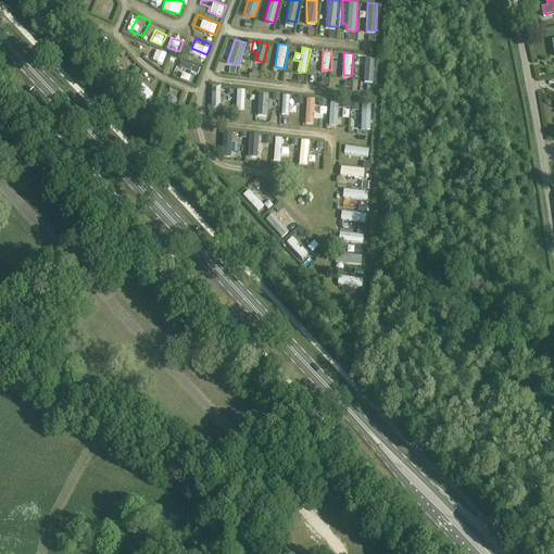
[(181,58),(179,64),(200,73),(202,66),(181,58)]
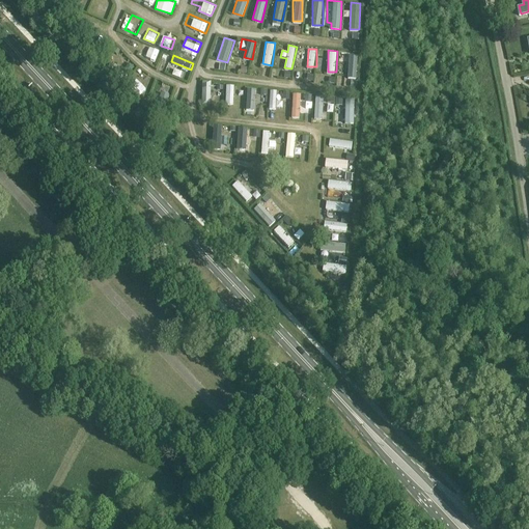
[(151,80),(150,103),(169,104),(170,81),(151,80)]
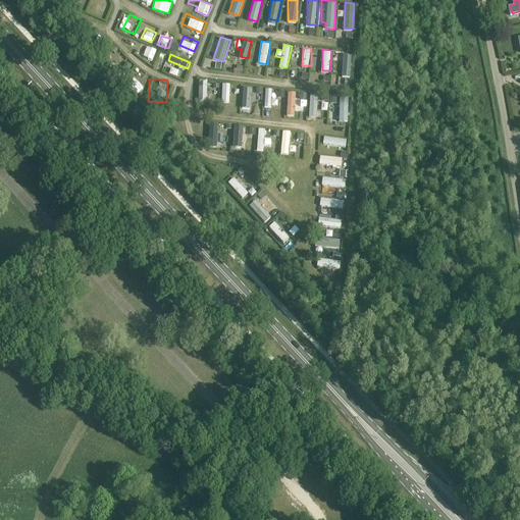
[(200,101),(209,101),(208,79),(199,79),(200,101)]
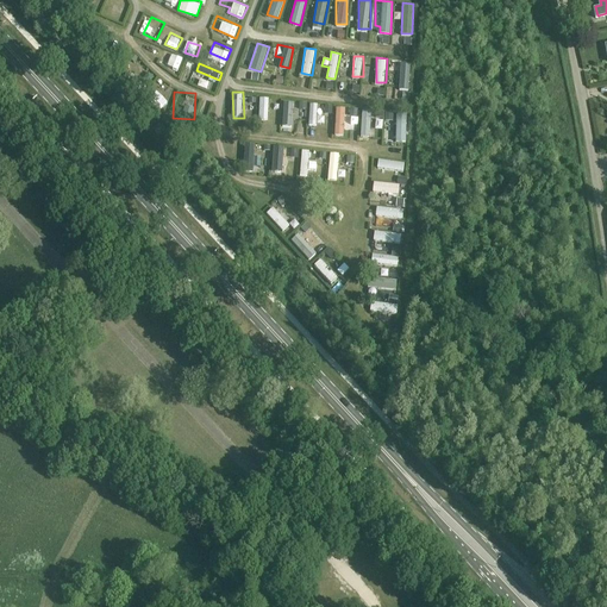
[(260,98),(260,125),(268,125),(269,98),(260,98)]
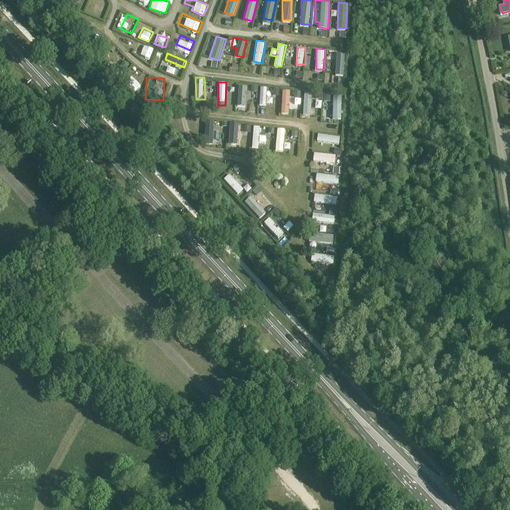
[(237,84),(237,104),(246,104),(247,84),(237,84)]
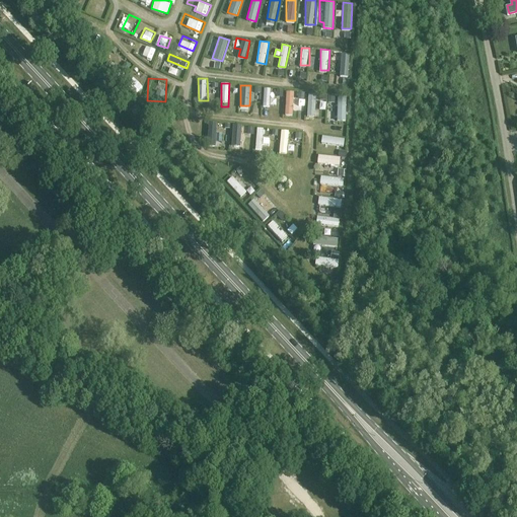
[(285,114),(292,115),(293,90),(285,90),(285,114)]
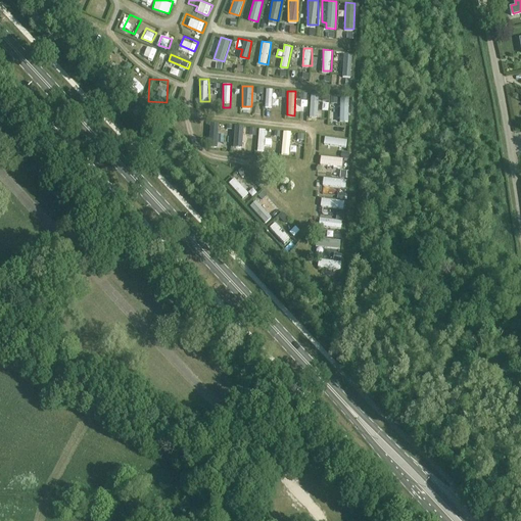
[(331,107),(332,93),(322,93),(321,106),(331,107)]
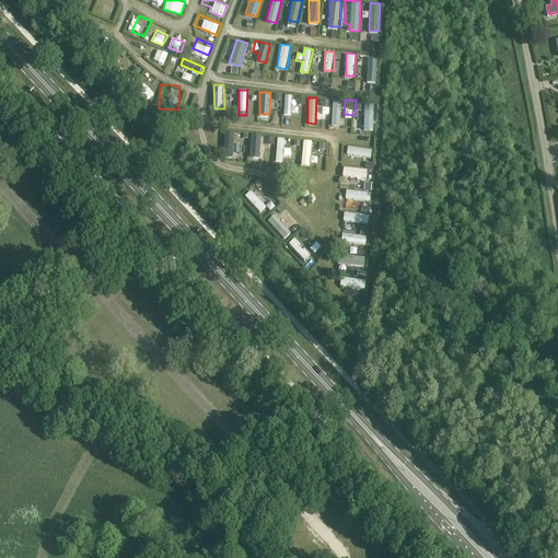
[(376,128),(376,104),(362,104),(363,129),(376,128)]
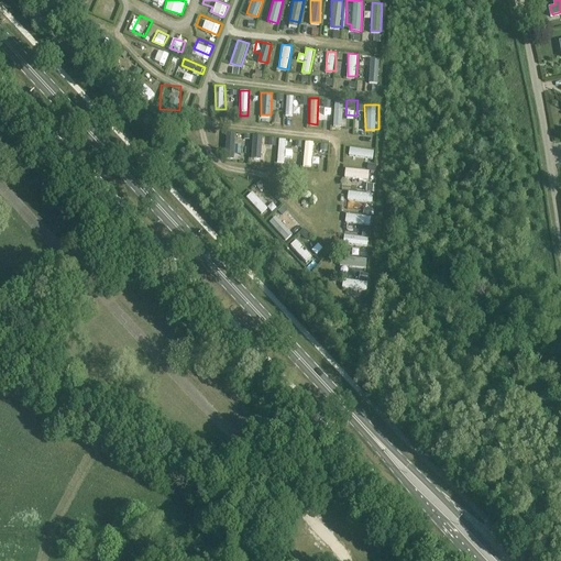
[(235,157),(237,131),(228,131),(227,157),(235,157)]
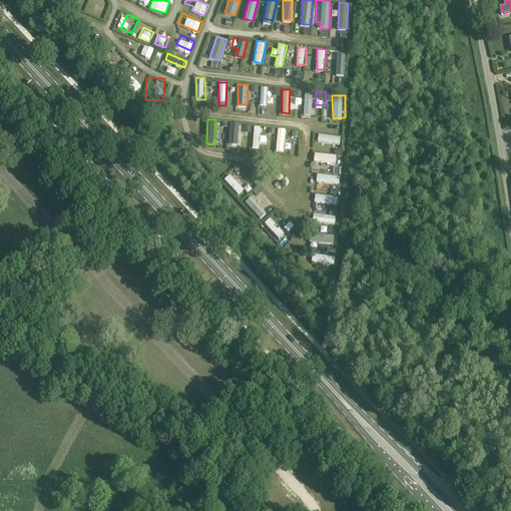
[(277,150),(285,150),(286,127),(277,127),(277,150)]
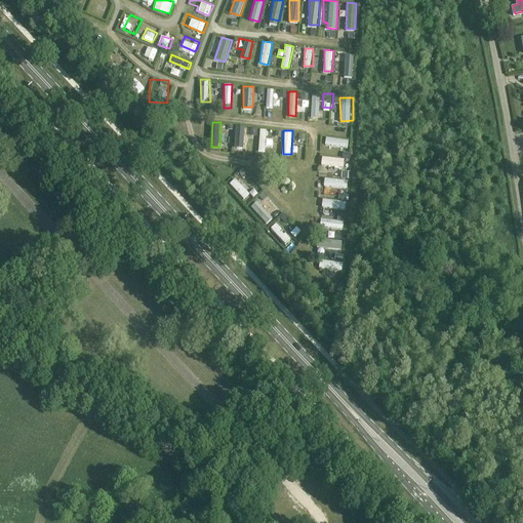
[(350,146),(350,138),(324,136),(324,144),(350,146)]
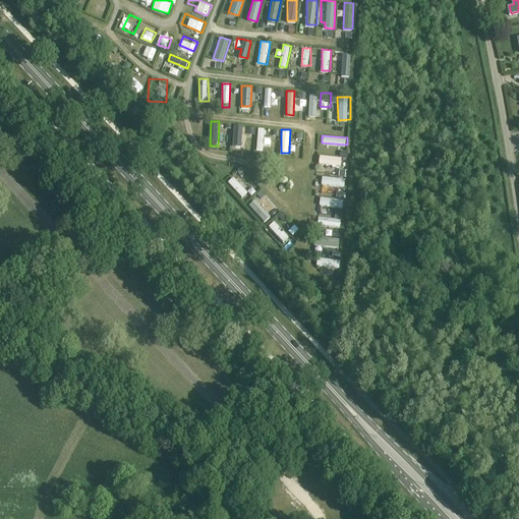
[(332,145),(324,143),(323,152),(331,153),(332,145)]
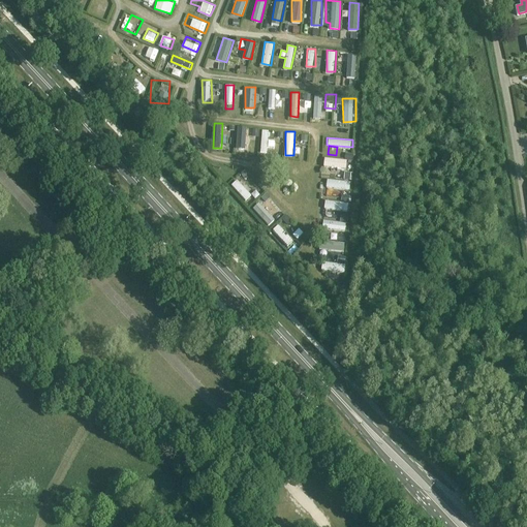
[(237,178),(230,183),(246,199),(252,194),(237,178)]
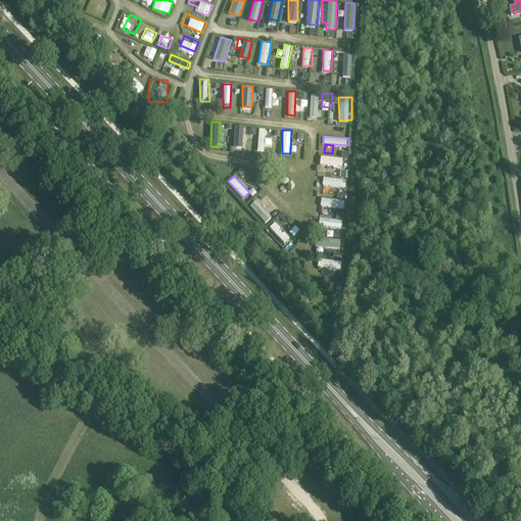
[(320,185),(320,192),(333,193),(333,185),(320,185)]
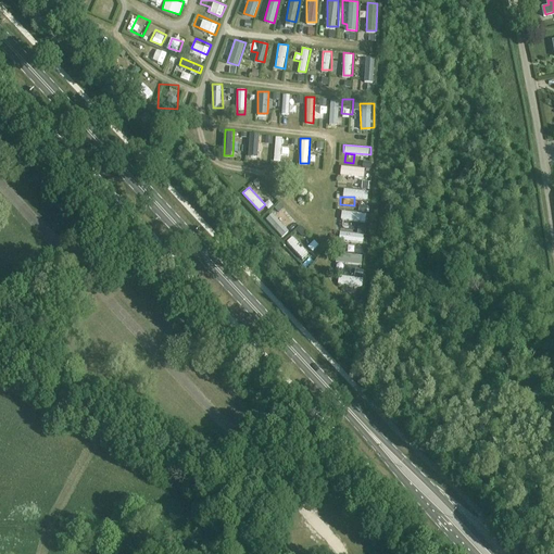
[(341,209),(340,217),(350,219),(349,225),(360,226),(361,221),(365,221),(366,213),(341,209)]
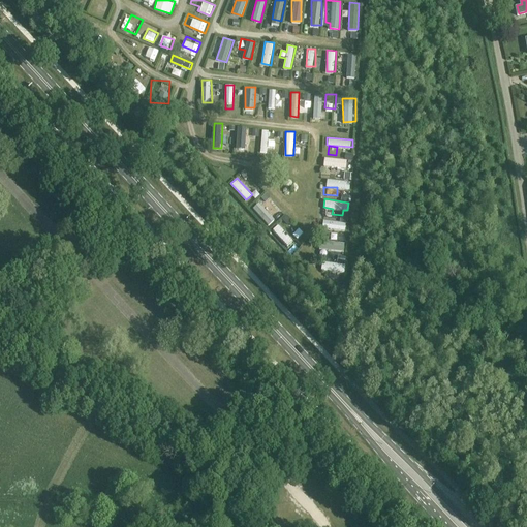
[(258,200),(252,207),(268,224),(275,218),(258,200)]
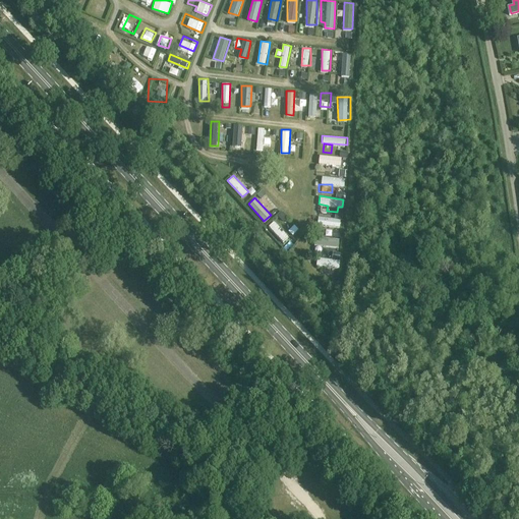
[(285,220),(289,216),(284,211),(280,215),(285,220)]
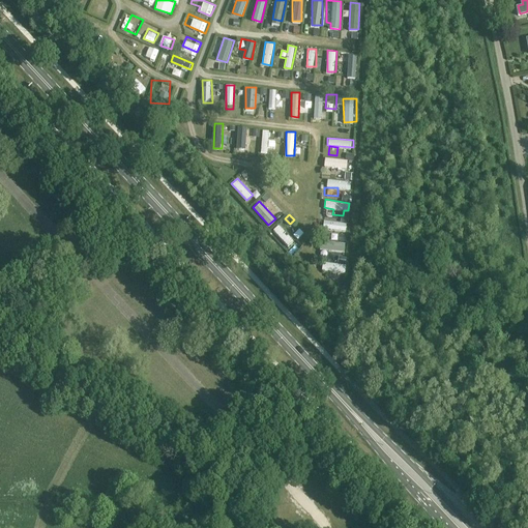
[(323,228),(346,229),(346,221),(324,220),(323,228)]
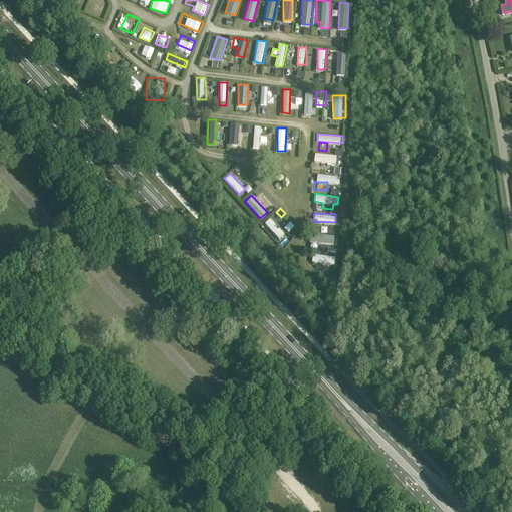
[(271,216),(264,222),(280,239),(286,233),(271,216)]
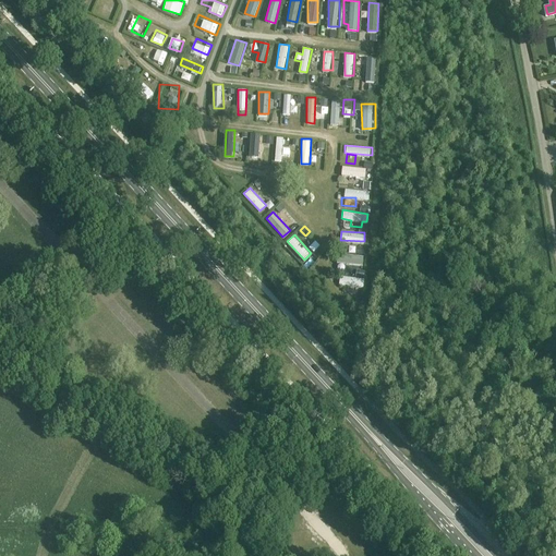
[(316,239),(310,246),(316,251),(322,244),(316,239)]
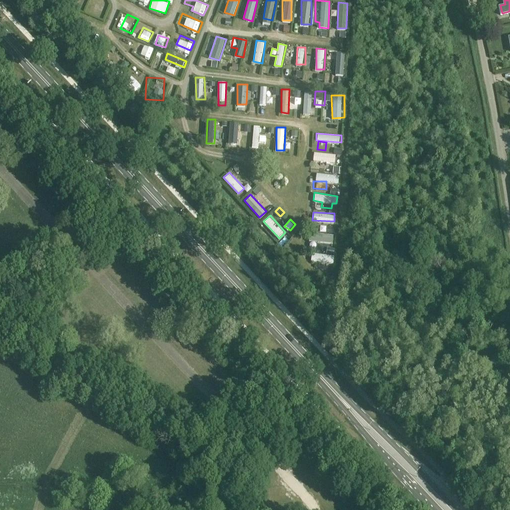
[(335,262),(335,254),(312,252),(311,260),(335,262)]
